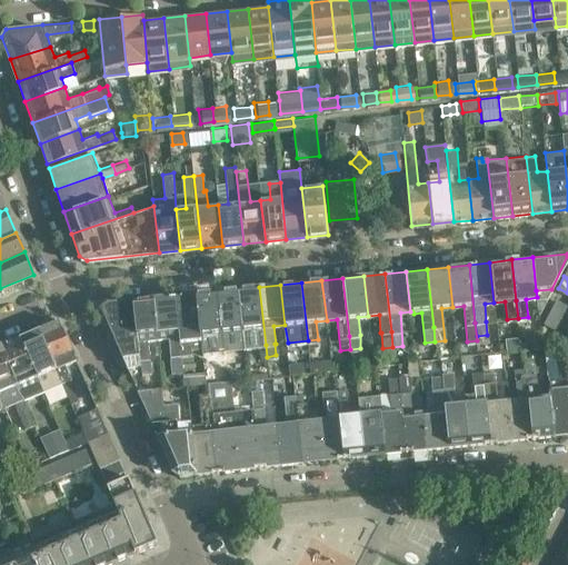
[(259,287),(238,289),(242,329),(252,328),(255,346),(256,358),(267,357),(266,345),(259,287)]
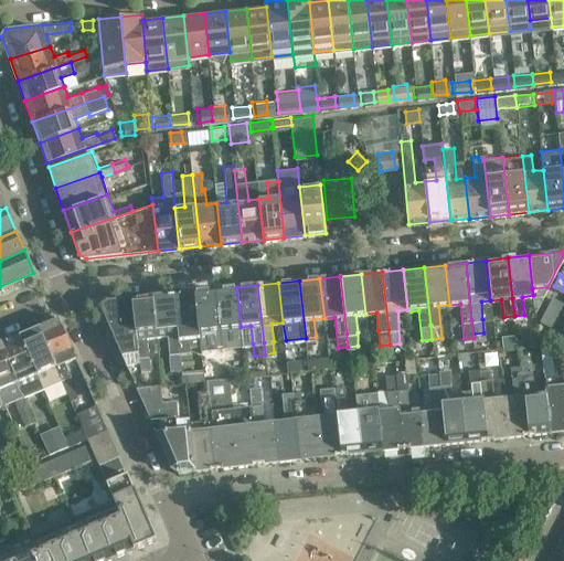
[(236,287),(215,289),(221,347),(222,361),(233,360),(232,346),(231,328),(241,327),(236,287)]
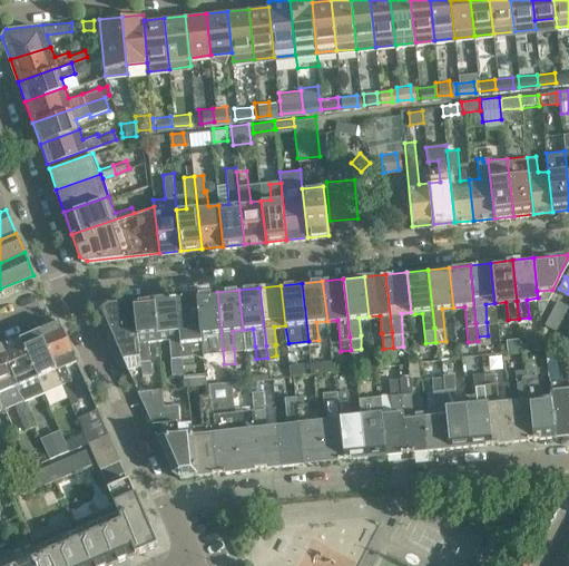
[(217,292),(197,294),(200,334),(211,333),(213,351),(214,366),(224,364),(223,350),(217,292)]
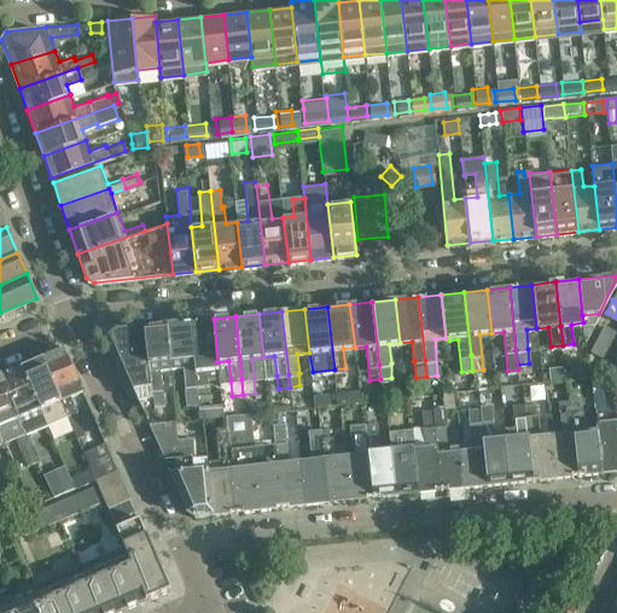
[(214,319),(190,321),(197,396),(209,395),(207,363),(217,362),(214,319)]
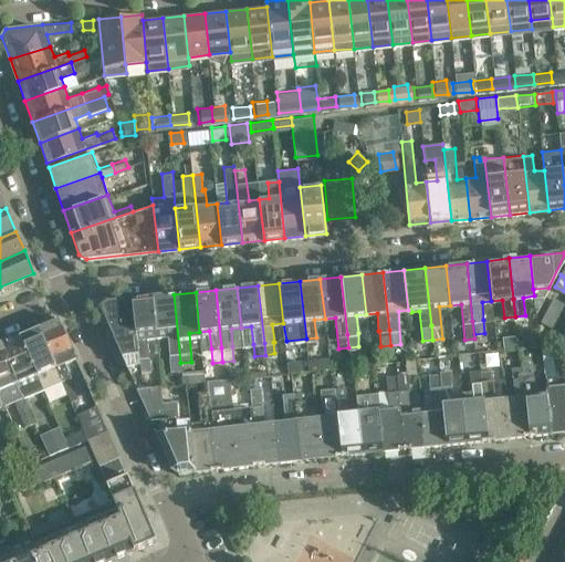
[(174,294),(153,297),(157,336),(168,335),(169,353),(170,364),(180,363),(174,294)]
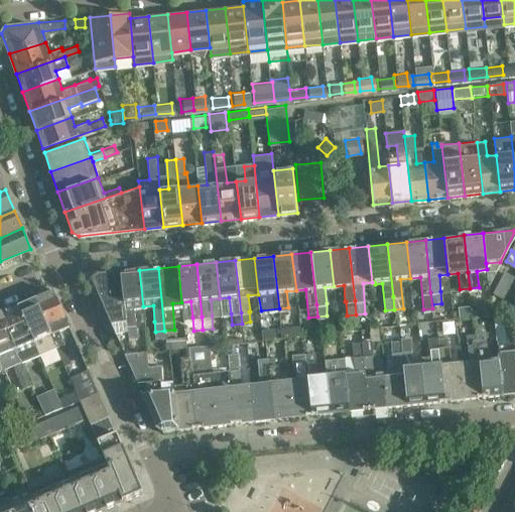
[(139,270),(121,272),(126,321),(128,337),(136,336),(135,325),(134,307),(143,306),(139,270)]
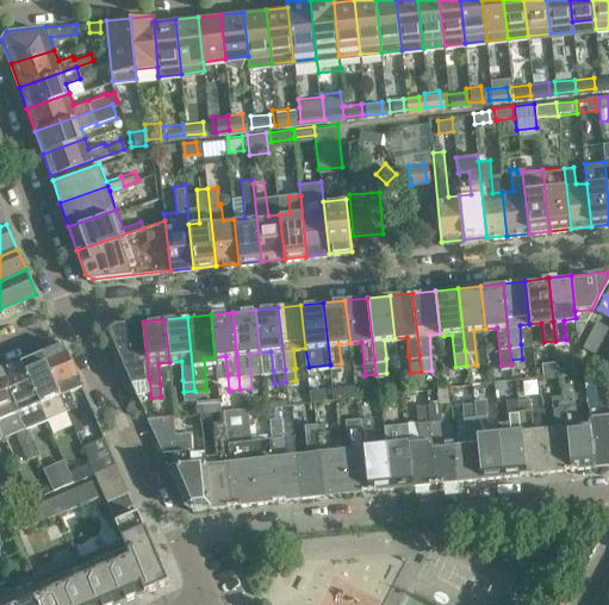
[(592,320),(586,332),(597,340),(604,326),(592,320)]
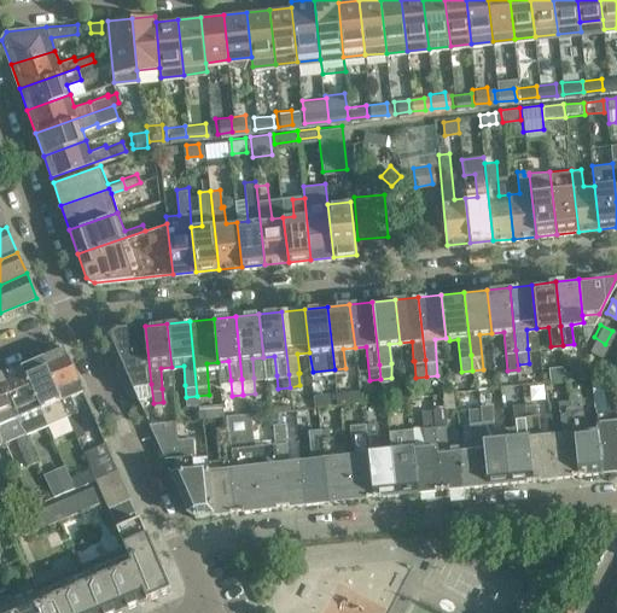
[(115,328),(110,333),(111,334),(150,422),(156,421),(153,403),(151,384),(145,326),(116,328),(115,328)]
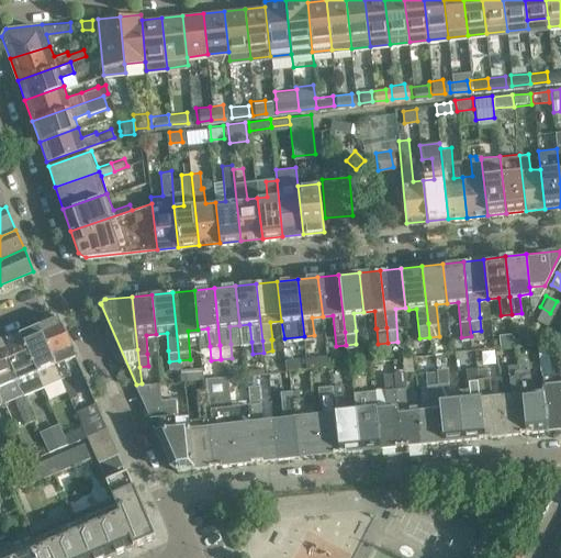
[(540,307),(534,319),(545,324),(550,313),(540,307)]
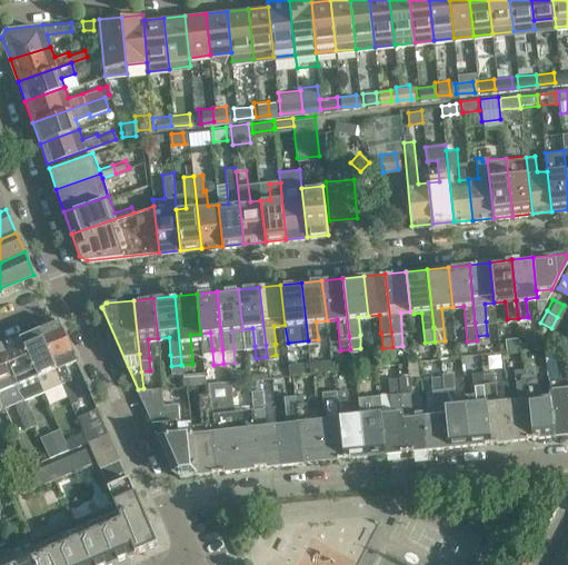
[(38,328),(62,382),(71,402),(78,398),(69,378),(71,377),(65,364),(71,362),(70,359),(75,357),(58,319),(38,328)]
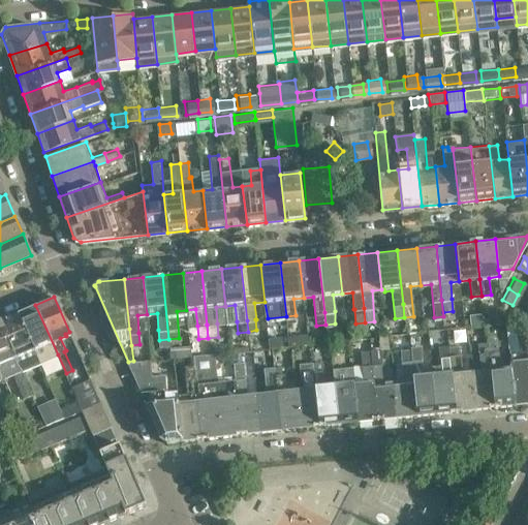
[(35,305),(18,312),(39,362),(40,362),(58,354),(35,305)]
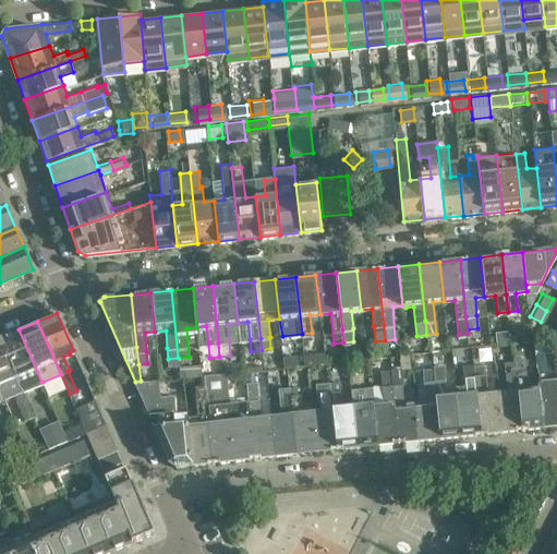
[(521,332),(510,333),(510,339),(527,338),(529,326),(521,327),(521,332)]
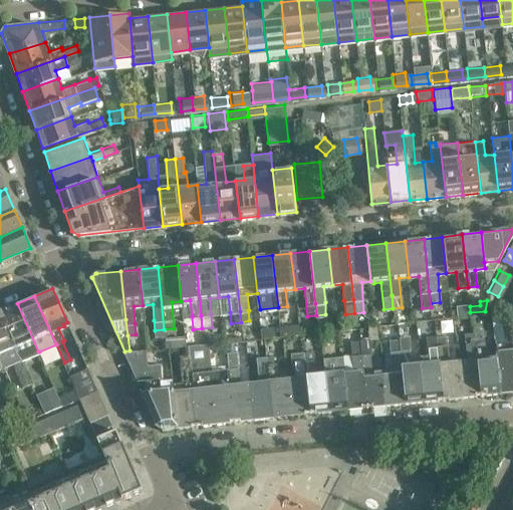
[(17,303),(0,310),(21,358),(38,351),(17,303)]
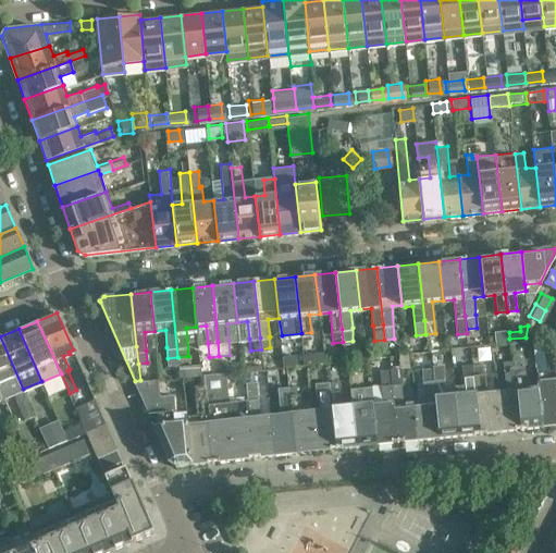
[(495,342),(506,341),(505,331),(494,332),(495,342)]
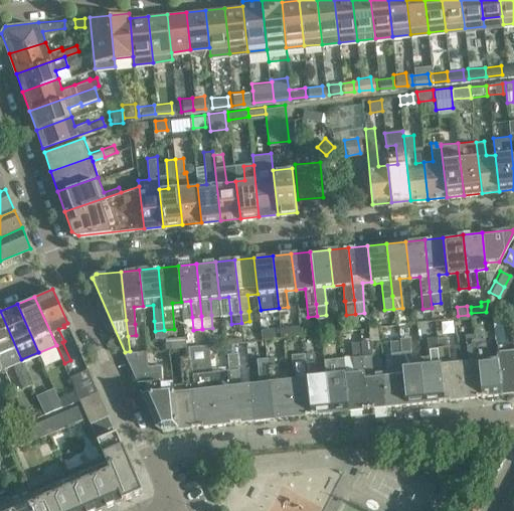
[(0,311),(0,357),(4,367),(12,363),(22,386),(30,382),(21,359),(0,311)]
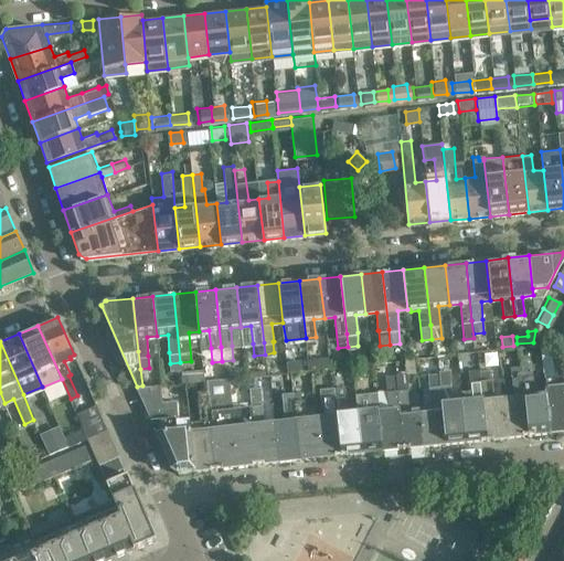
[(560,380),(543,382),(544,387),(544,391),(550,431),(563,429),(563,351),(562,351),(556,361),(559,377),(560,380)]
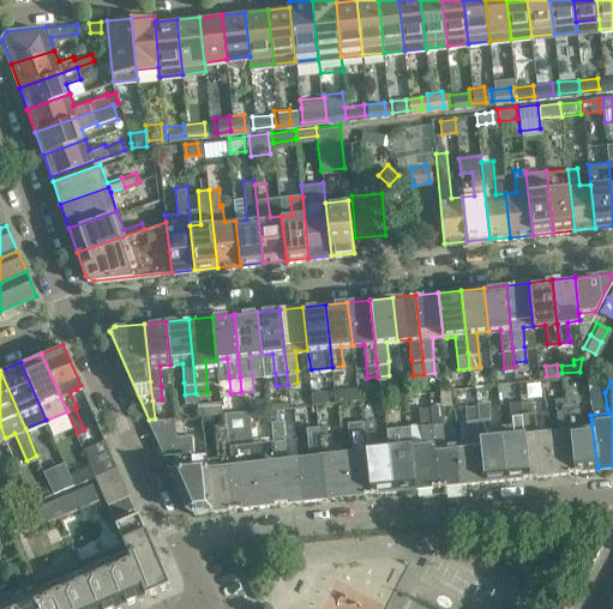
[(379,383),(368,384),(370,393),(380,392),(379,383)]
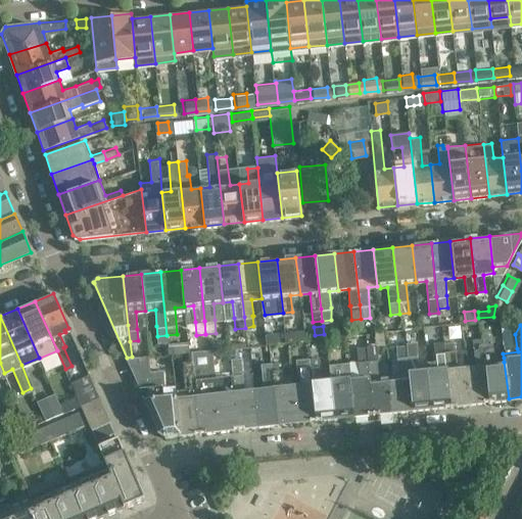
[(301,327),(285,329),(286,338),(303,337),(301,327)]
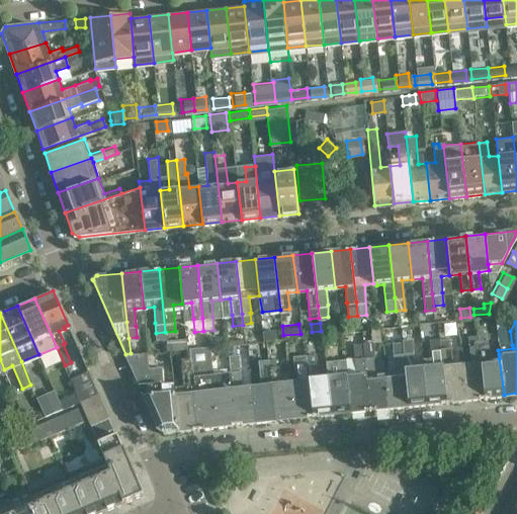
[(269,328),(262,329),(263,337),(271,336),(269,328)]
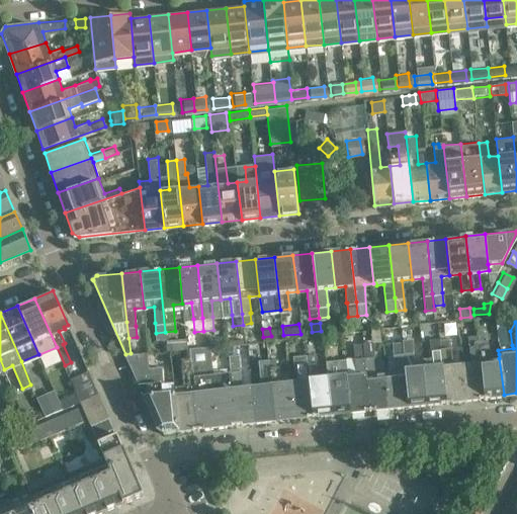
[(478,332),(478,333),(481,360),(485,397),(504,395),(499,358),(499,354),(490,355),(487,330),(478,332)]
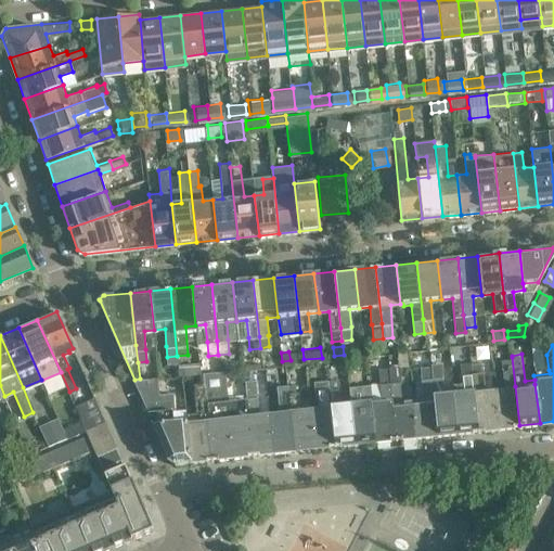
[(504,387),(494,388),(499,427),(519,425),(515,386),(512,357),(501,358),(504,387)]
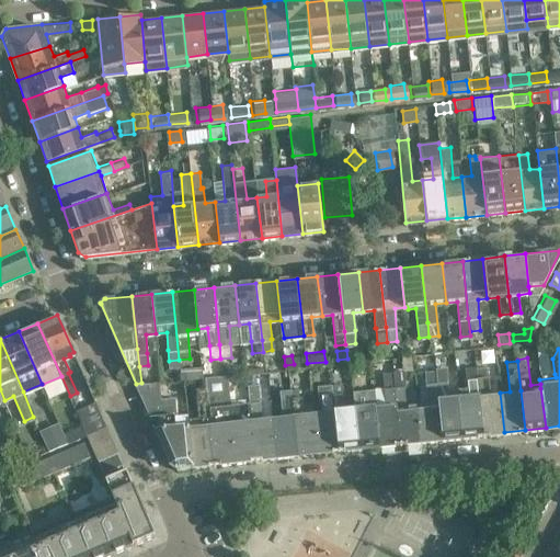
[(468,397),(459,397),(463,436),(483,434),(479,395),(476,365),(476,363),(465,364),(468,397)]
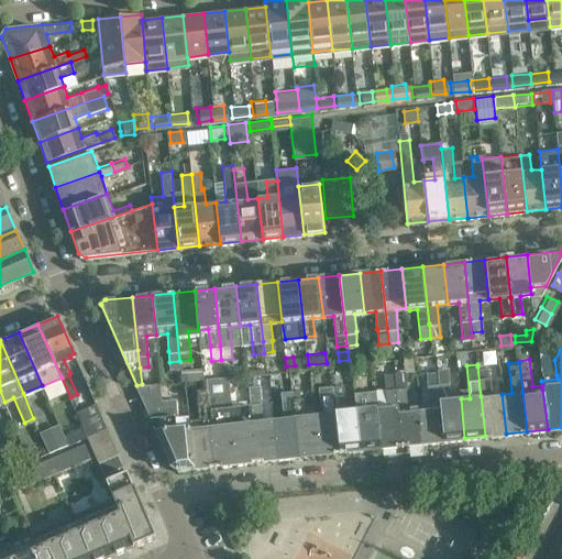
[(477,366),(481,396),(485,436),(506,434),(502,394),(492,395),(488,365),(477,366)]
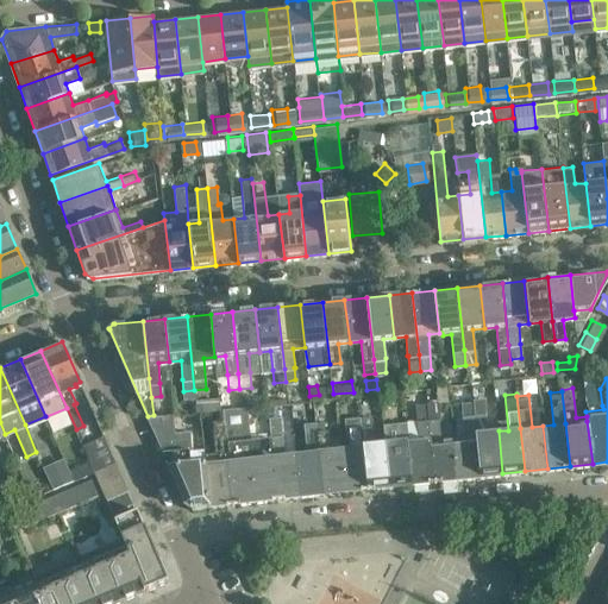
[(471,400),(475,433),(480,476),(502,473),(499,431),(487,432),(484,397),(472,397),(474,400),(471,400)]
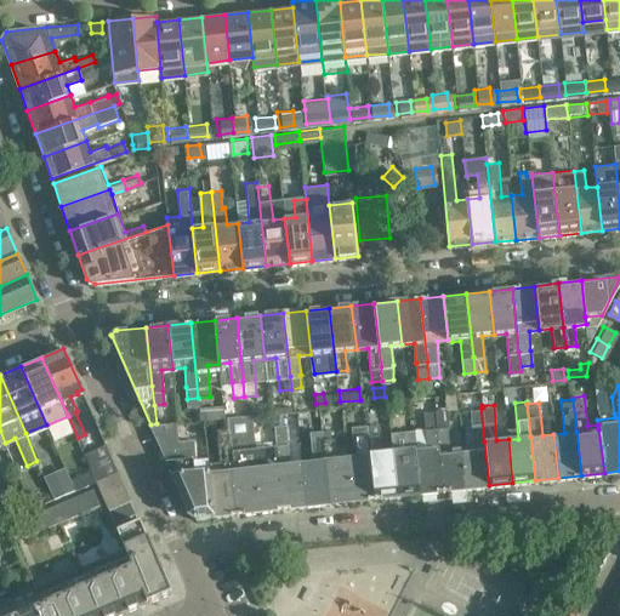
[(220,408),(199,409),(199,418),(221,417),(220,408)]
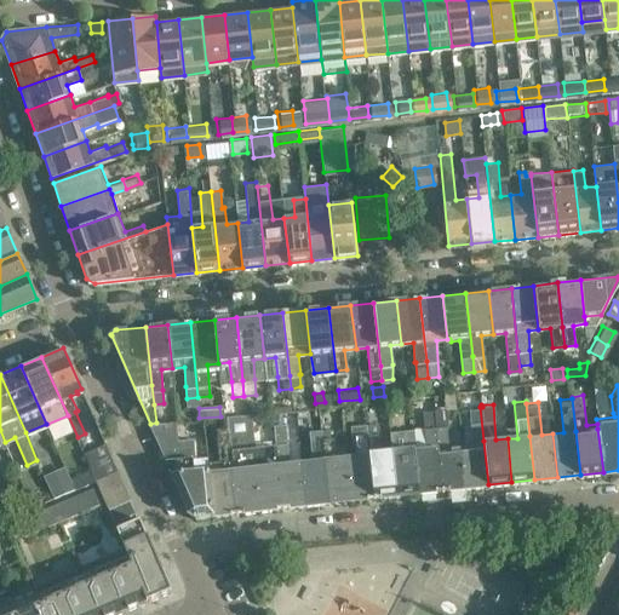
[(471,443),(462,443),(465,487),(488,484),(483,441),(480,407),(469,409),(471,443)]
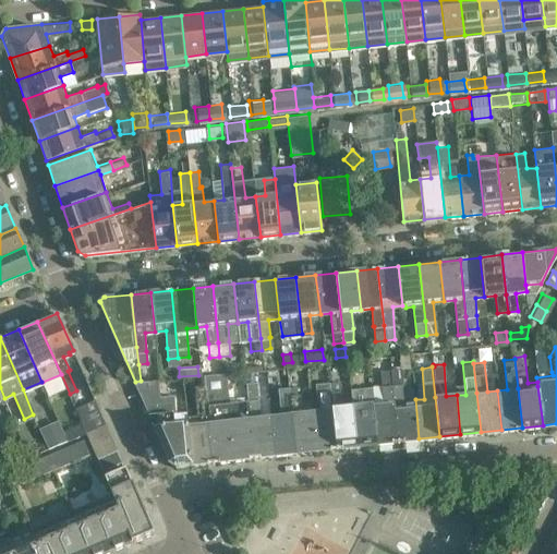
[(390,369),(398,441),(419,438),(415,399),(404,400),(401,368),(390,369)]
